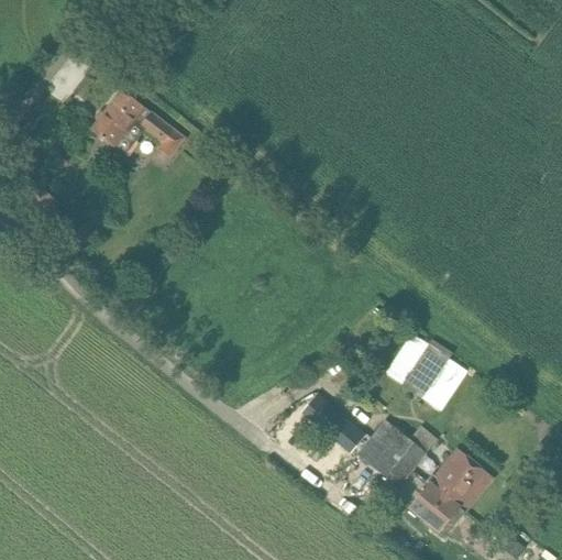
[(122,88),(91,128),(125,154),(144,129),(163,142),(158,147),(171,156),(186,136),(151,110),(122,88)]
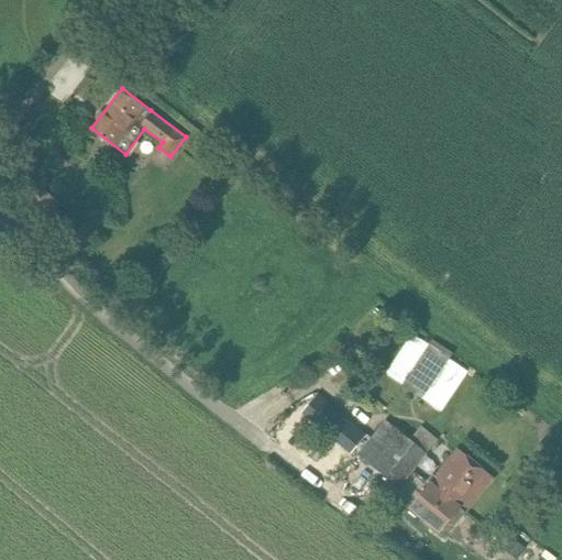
[(434,339),(419,361),(405,383),(422,395),(452,351),(434,339)]
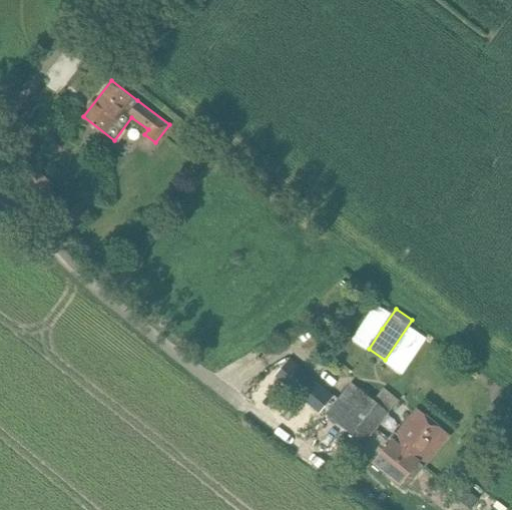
[(308,390),(319,379),(292,354),(281,366),(308,390)]
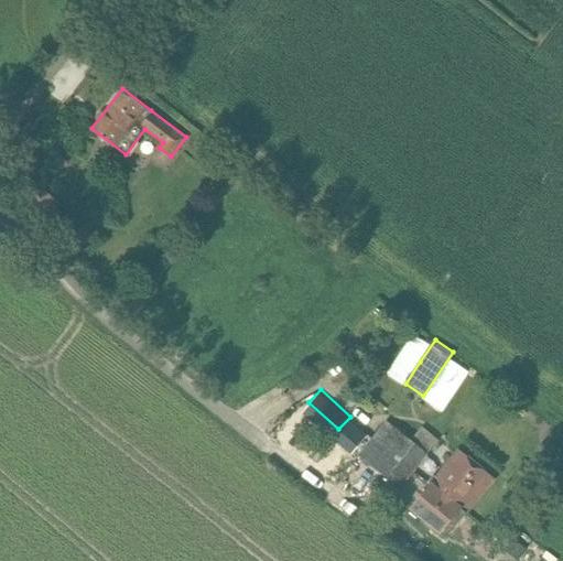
[(428,452),(387,419),(359,453),(400,486),(428,452)]
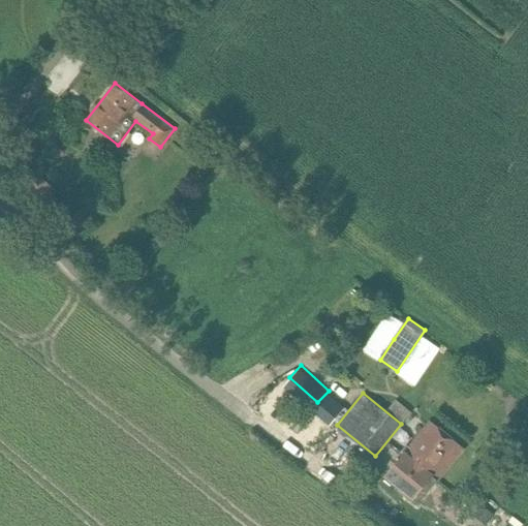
[(404,419),(409,406),(392,399),(386,411),(404,419)]
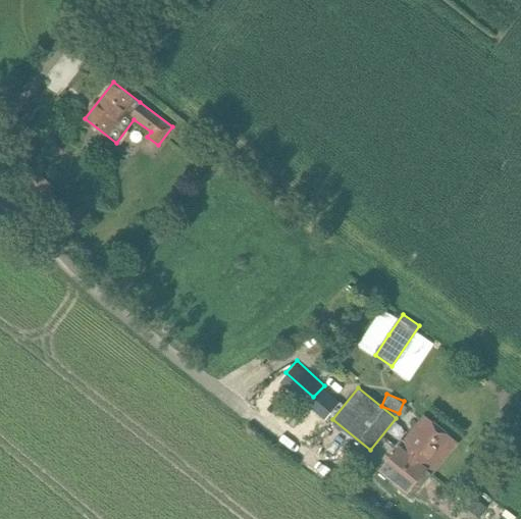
[(399,447),(430,473),(457,442),(424,415),(399,447)]
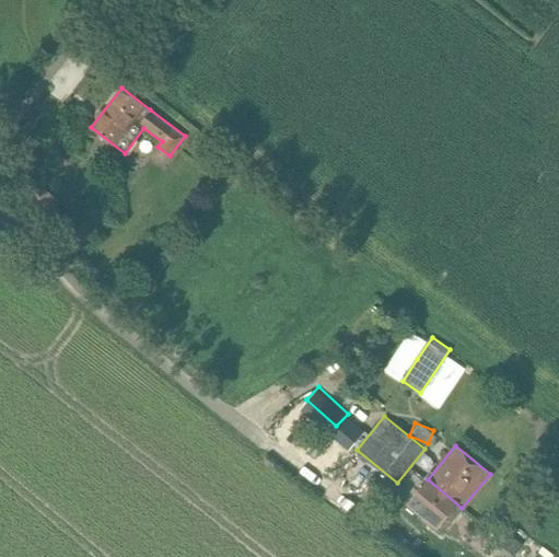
[(443,532),(462,508),(428,479),(408,503),(443,532)]
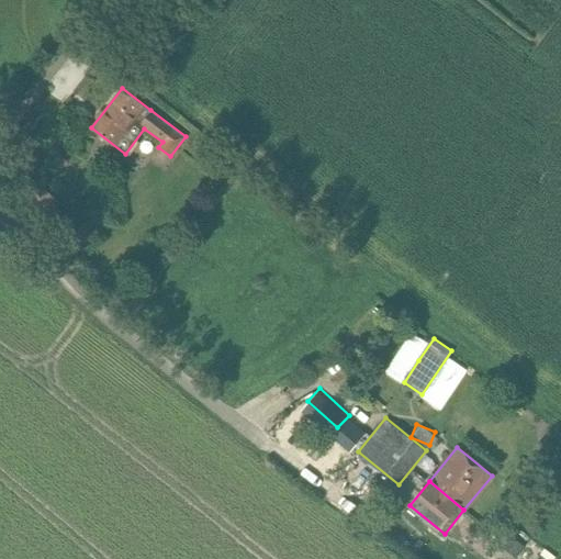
[(503,547),(517,556),(525,545),(512,535),(503,547)]
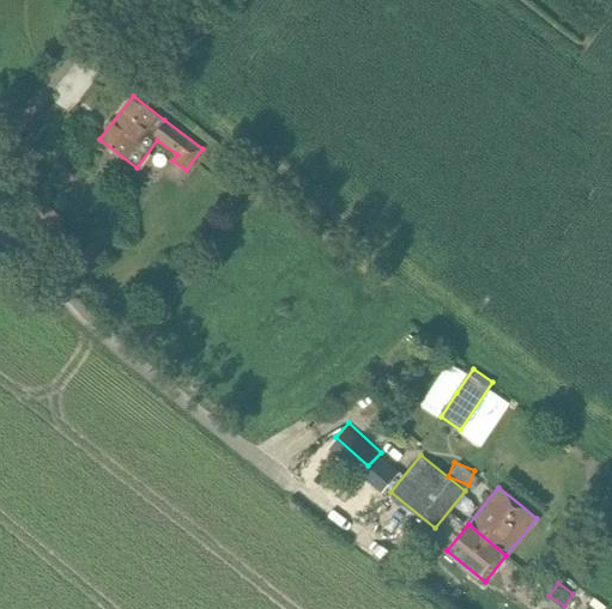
[(587,608),(591,606),(579,596),(567,608),(587,608)]
